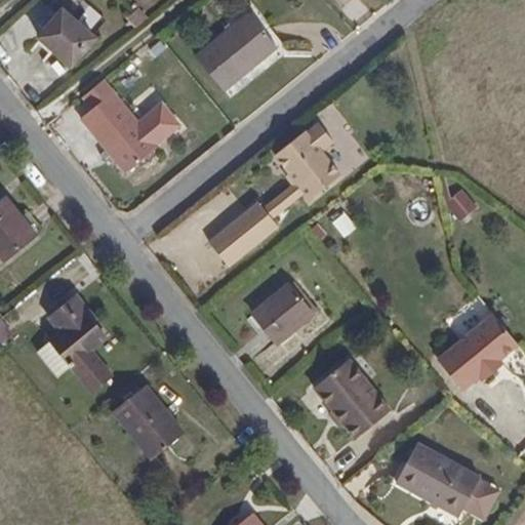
[(99,38),(64,6),(35,37),(71,69),(99,38)]
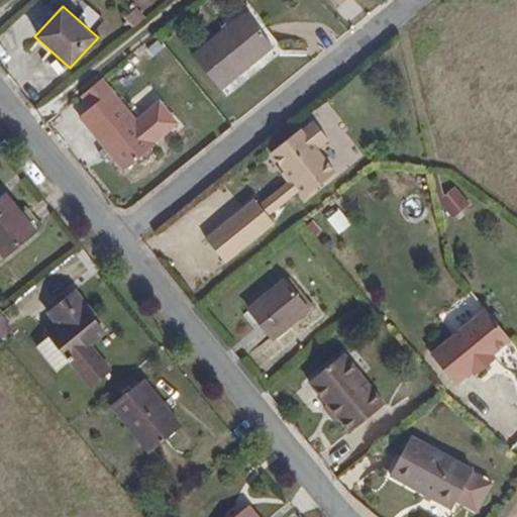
[(272,47),(261,35),(243,14),(192,58),(219,90),(272,47)]
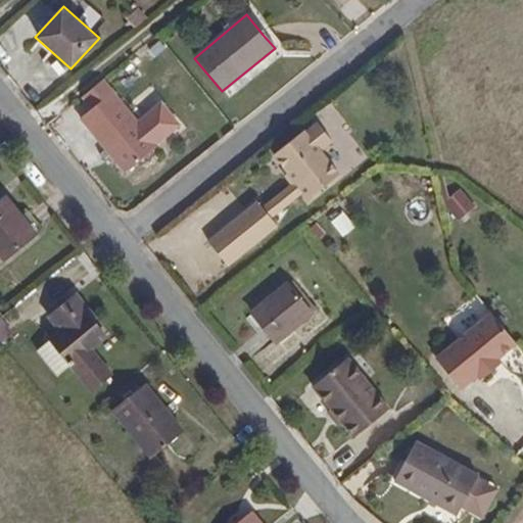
[(138,119),(105,78),(72,105),(104,146),(111,155),(126,172),(182,127),(161,101),(138,119)]
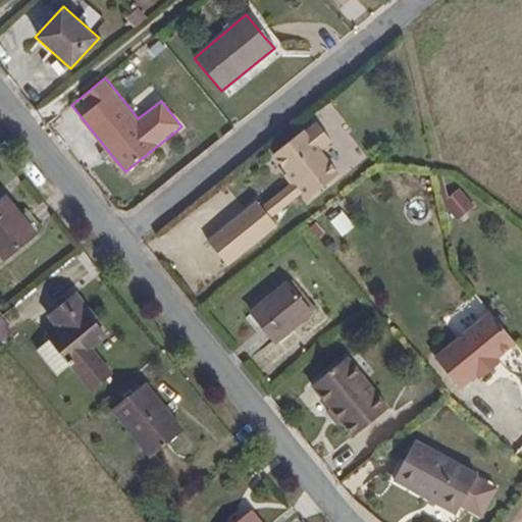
[(319,153),(330,143),(316,125),(305,135),(303,133),(291,143),(326,188),(338,176),(319,153)]
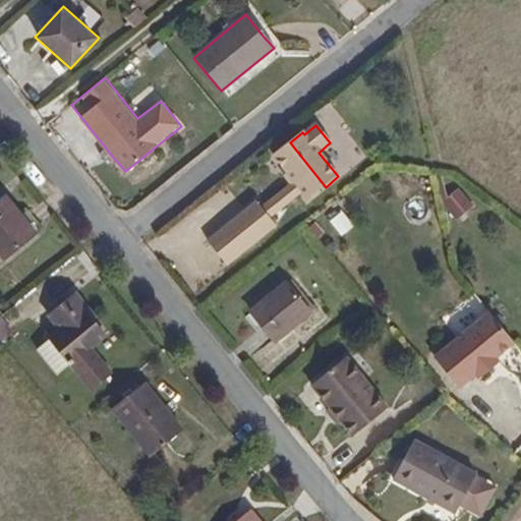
[(326,187),(290,142),(273,157),(308,200),(326,187)]
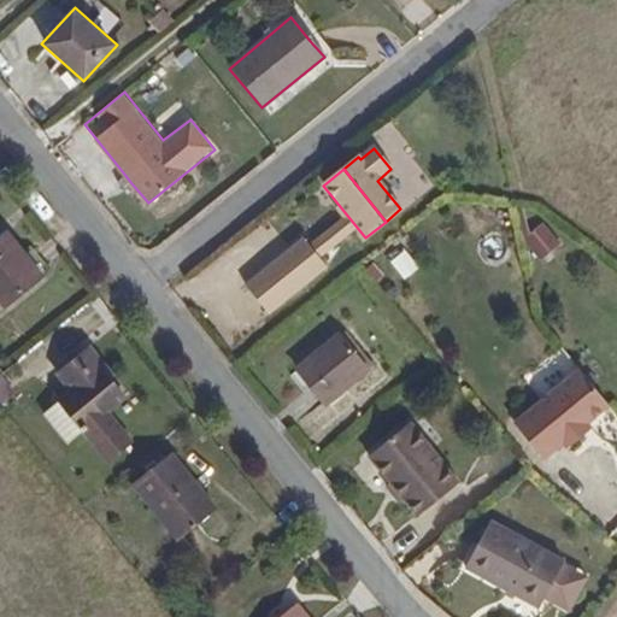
[(131,183),(123,172),(116,178),(124,189),(131,183)]
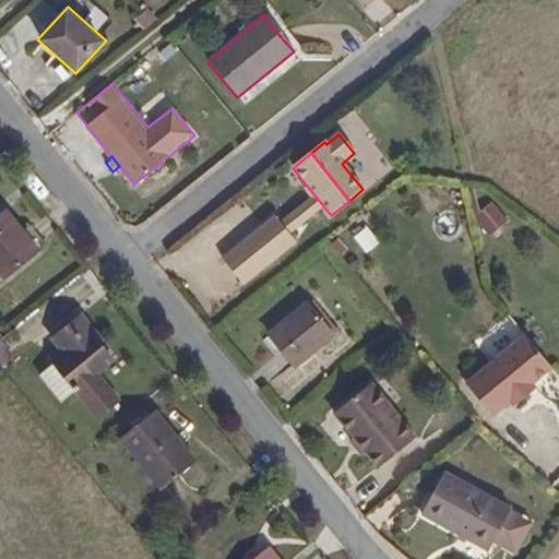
[(297,238),(323,212),(307,195),(281,222),(297,238)]
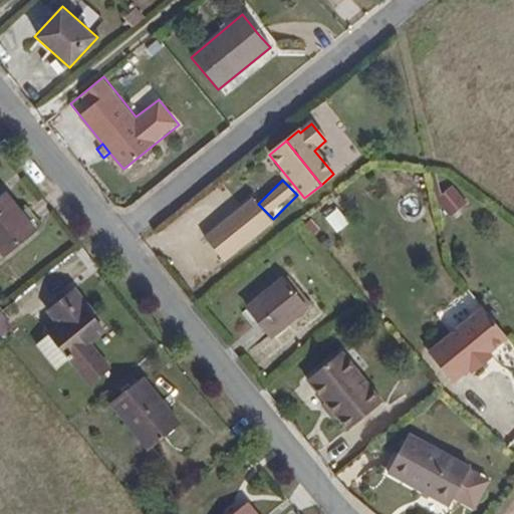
[(34,231),(5,194),(0,198),(0,253),(3,257),(34,231)]
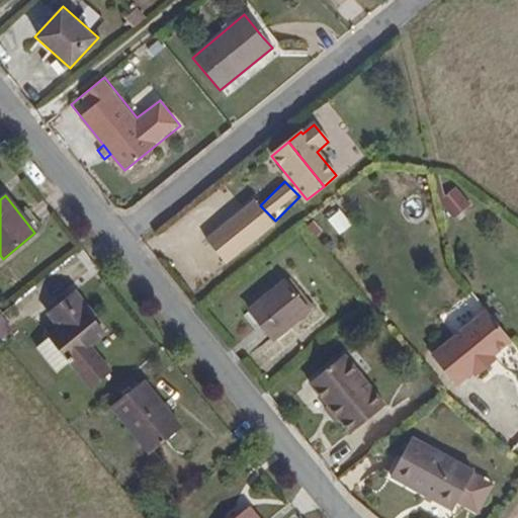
[(269,219),(257,204),(208,245),(220,259),(269,219)]
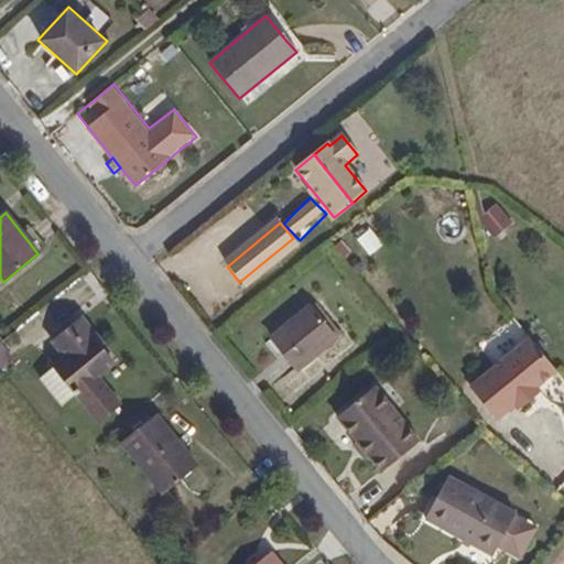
[(340,333),(315,302),(308,308),(333,339),(340,333)]
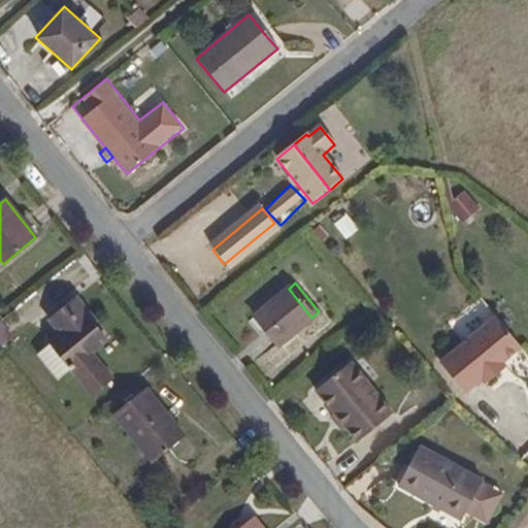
[(276,345),(311,318),(289,289),(253,318),(268,336),(276,345)]
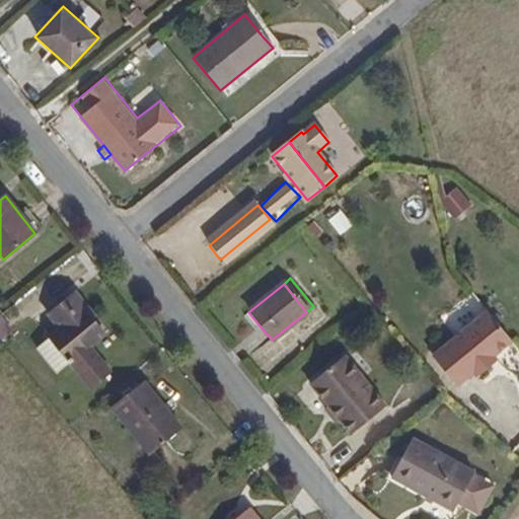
[(103,336),(85,313),(89,310),(74,293),(47,315),(59,328),(48,338),(55,347),(69,363),(91,390),(112,373),(89,347),(103,336)]
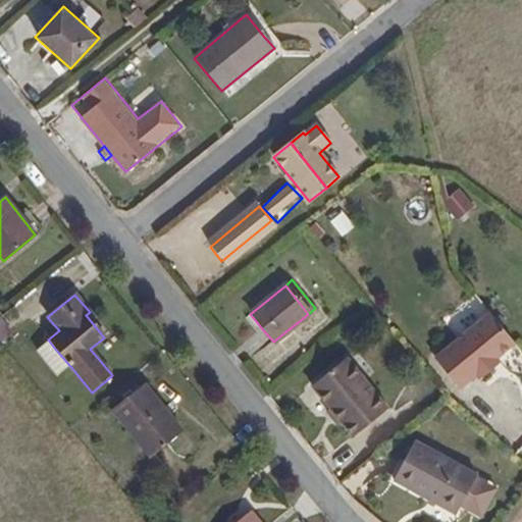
[(498,358),(515,344),(490,313),(434,359),(460,388),(476,375),(480,380),(494,369),(490,364),(498,358)]
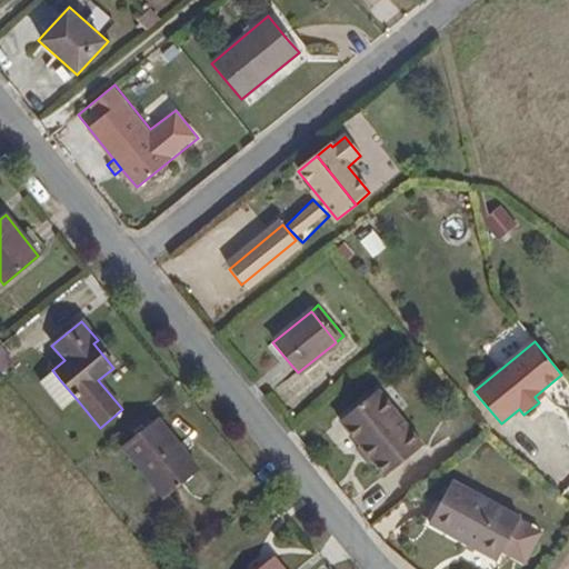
[(16,362),(1,345),(0,345),(0,368),(2,372),(16,362)]
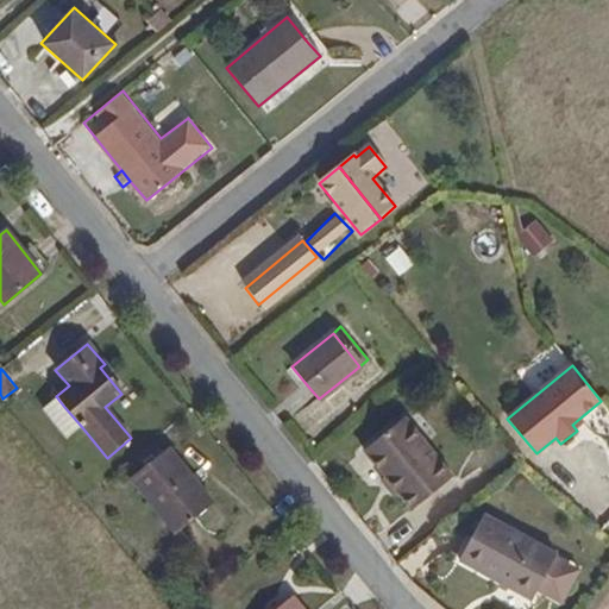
[(81,426),(64,407),(56,396),(43,407),(68,437),(81,426)]
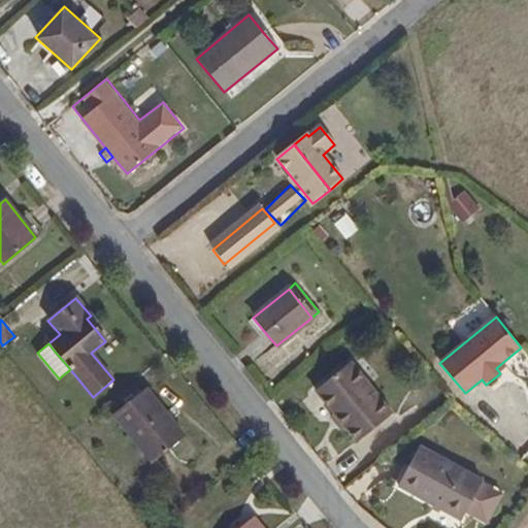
[(507,367),(503,362),(496,368),(500,373),(507,367)]
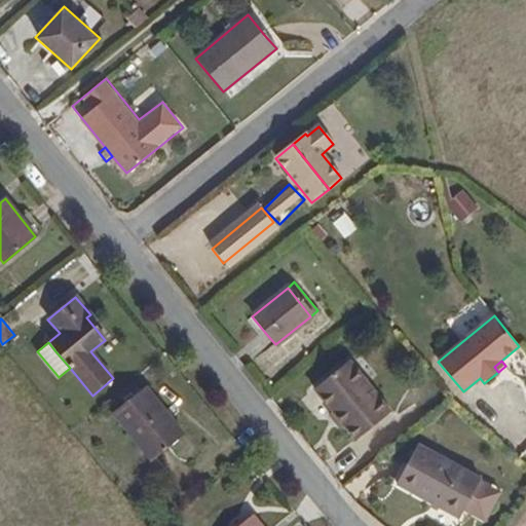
[(392,414),(350,363),(315,390),(334,413),(344,426),(357,442),(392,414)]
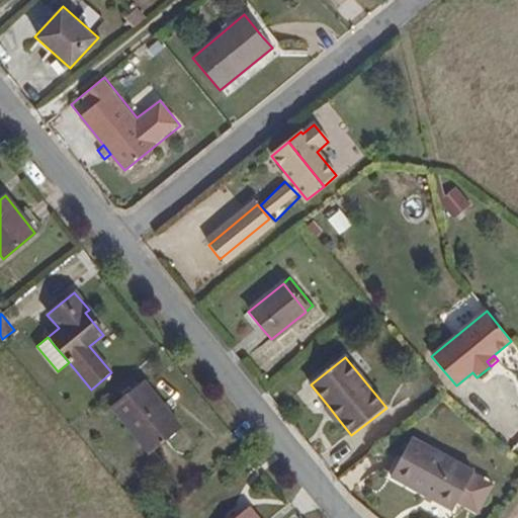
[(180,429),(143,382),(111,408),(149,453),(180,429)]
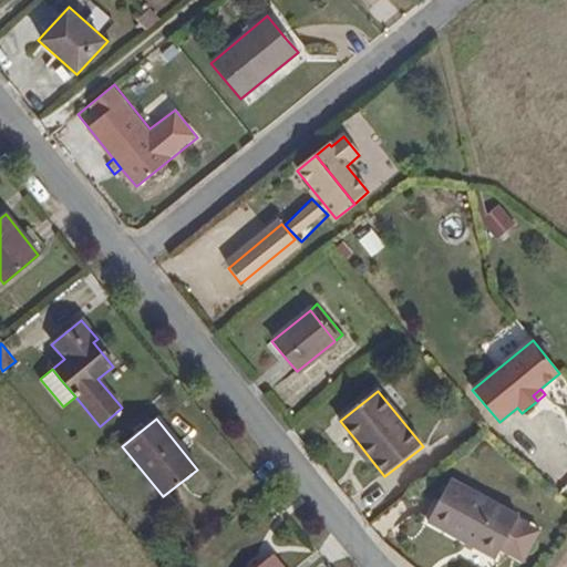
[(371,460),(360,445),(353,450),(366,464),(371,460)]
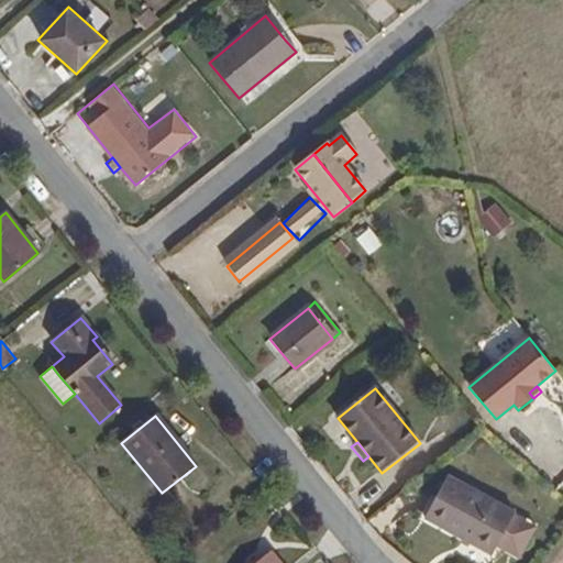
[(511,514),(445,475),(421,517),(487,555),(494,544),(510,516),(511,514)]
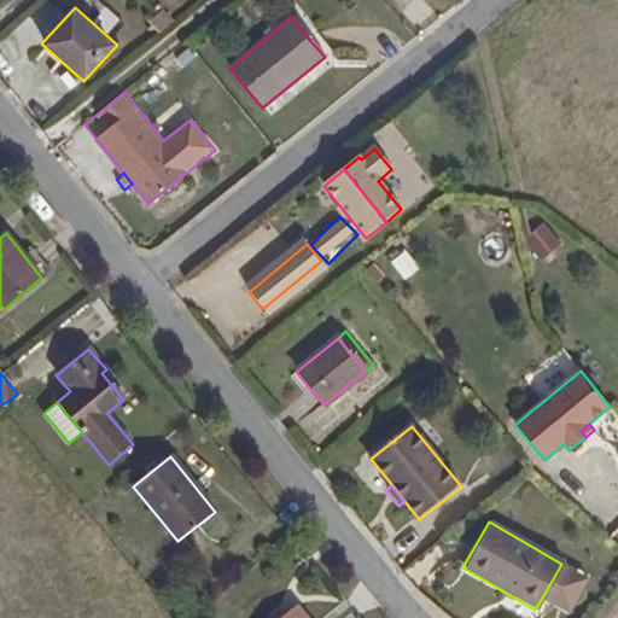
[(583,579),(560,566),(542,598),(565,611),(569,605),(583,579)]
